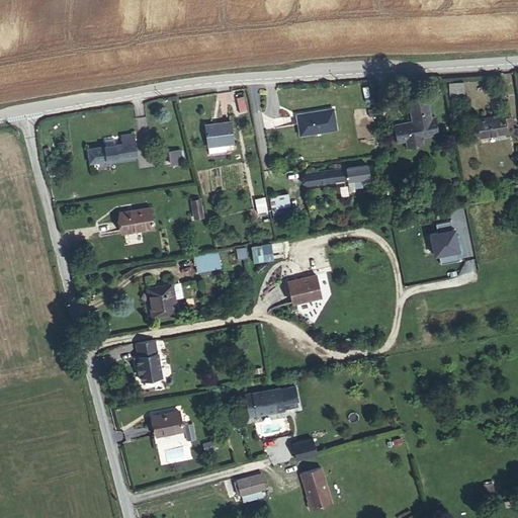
[(449,95),(464,93),(463,79),(447,81),(449,95)]
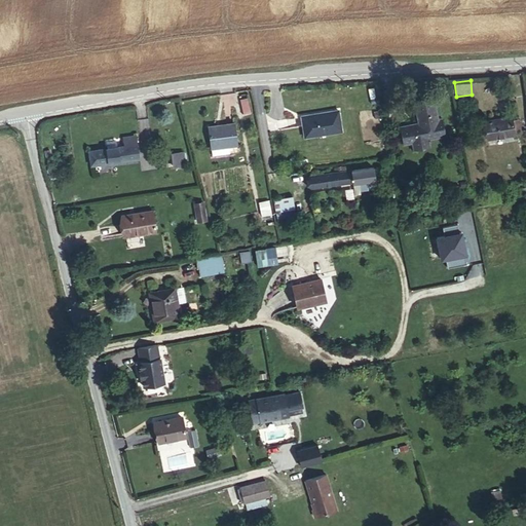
[(433,99),(414,103),(418,122),(400,126),(403,143),(412,142),(413,149),(429,145),(428,139),(445,135),(442,117),(437,118),(433,99)]
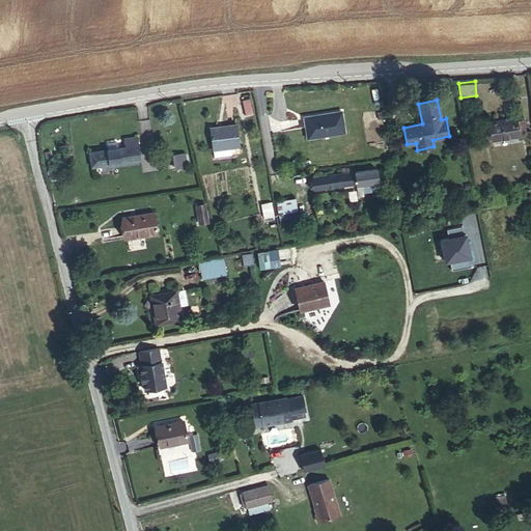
[(343,111),(306,115),(308,137),(345,132),(343,111)]
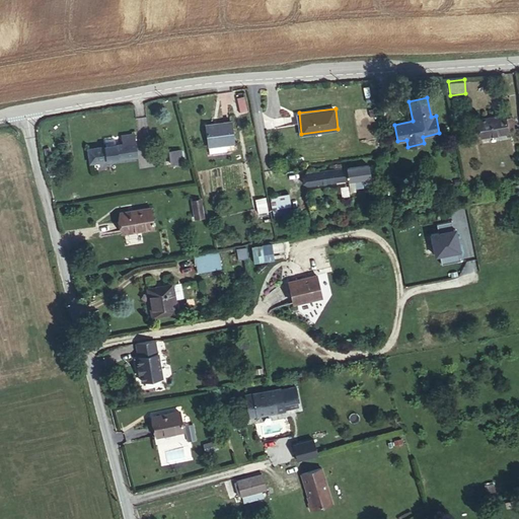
[(508,132),(505,115),(478,120),(482,137),(508,132)]
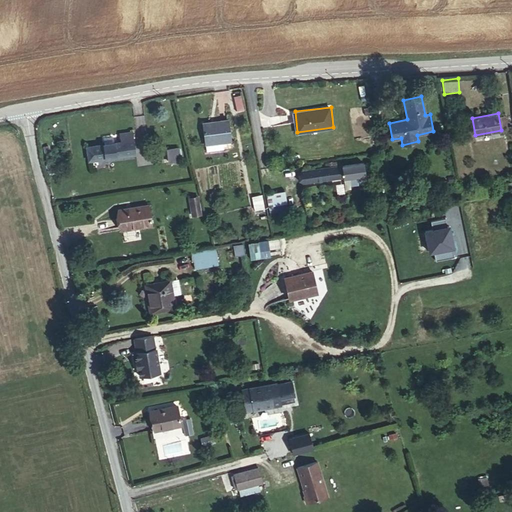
[(205,144),(231,141),(228,119),(202,123),(205,144)]
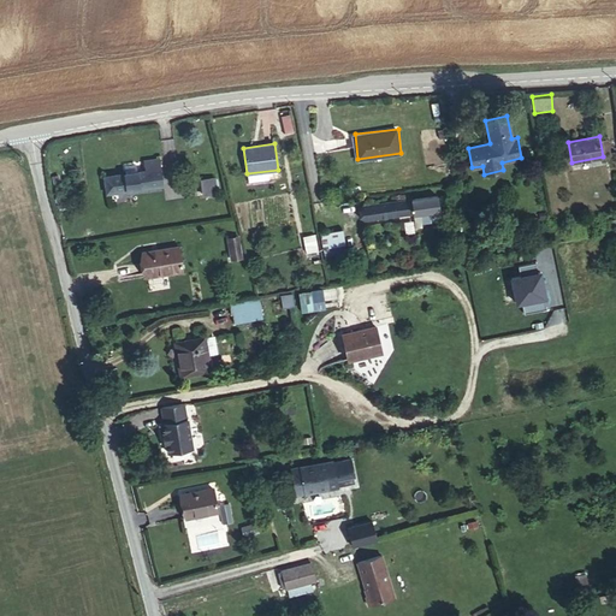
[(144,161),(146,171),(144,171),(105,177),(107,193),(163,185),(159,159),(144,161)]
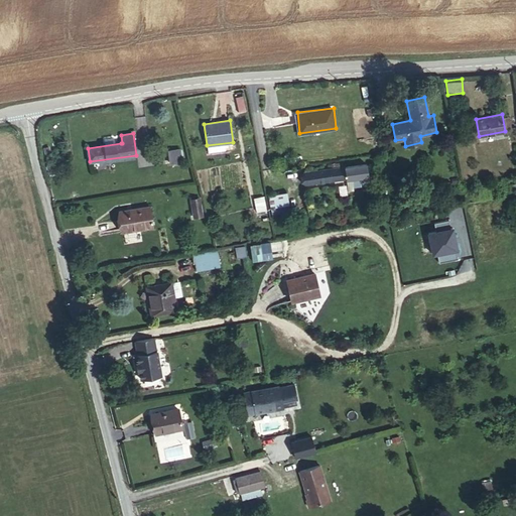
[(180,155),(172,156),(174,168),(182,167),(180,155)]
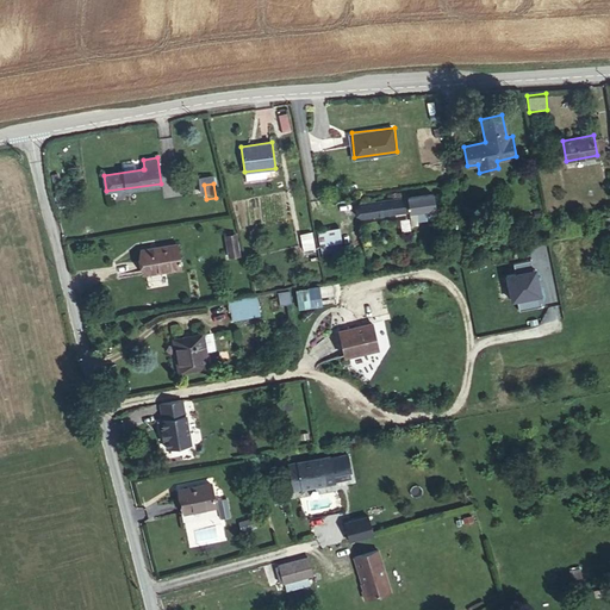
[(361,218),(417,211),(435,209),(433,194),(408,198),(360,204),(361,218)]
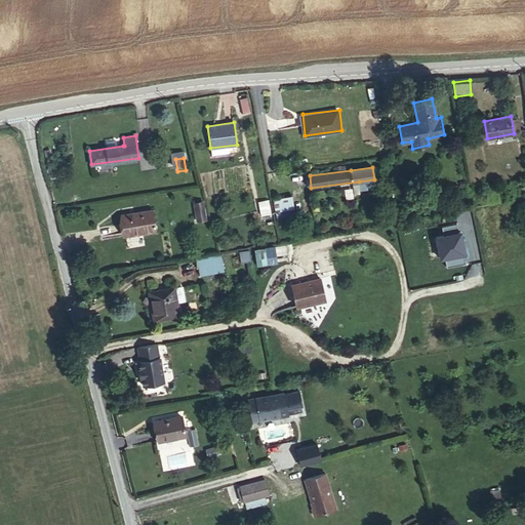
[(288,208),(286,197),(274,199),(276,211),(288,208)]
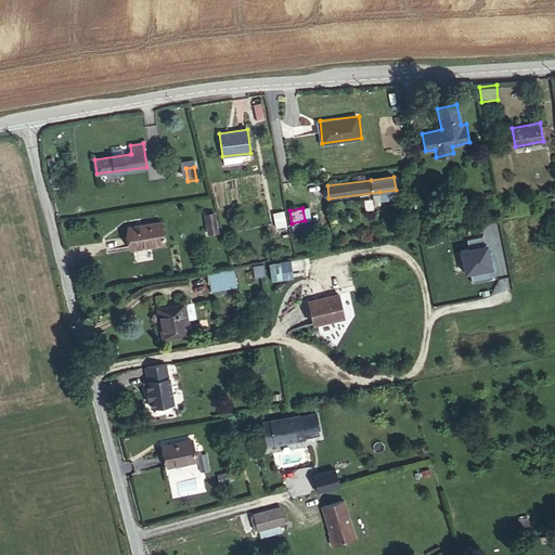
[(275,228),(285,226),(282,211),(273,214),(275,228)]
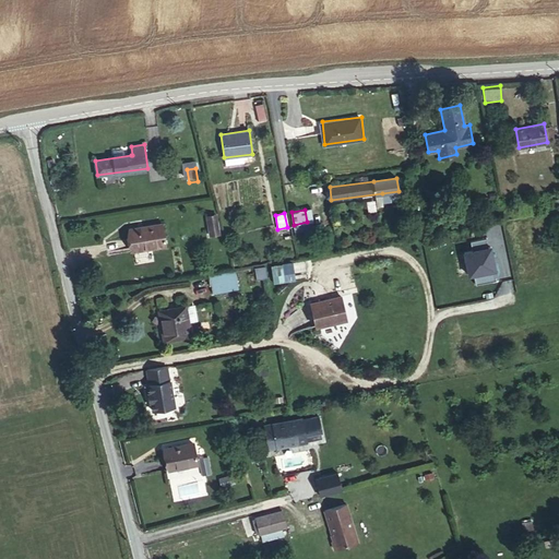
[(209,226),(217,224),(215,214),(206,216),(209,226)]
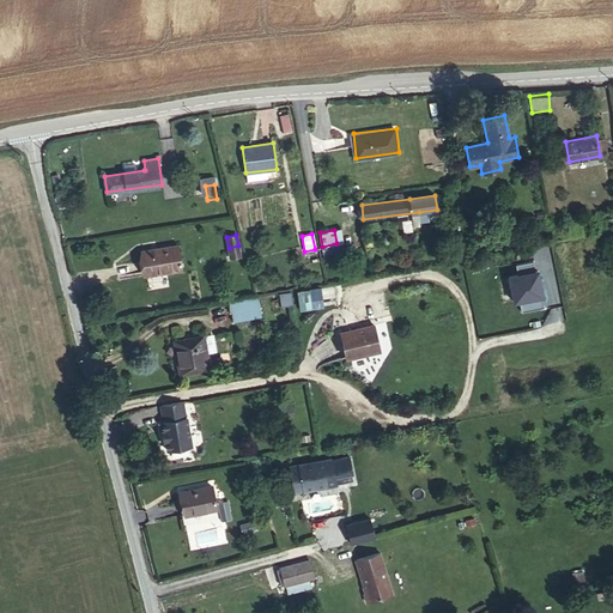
[(182,269),(178,244),(141,250),(145,275),(182,269)]
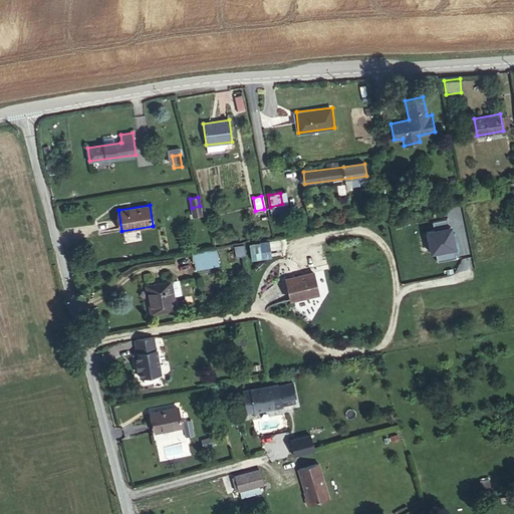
[(202,215),(200,206),(192,208),(193,216),(202,215)]
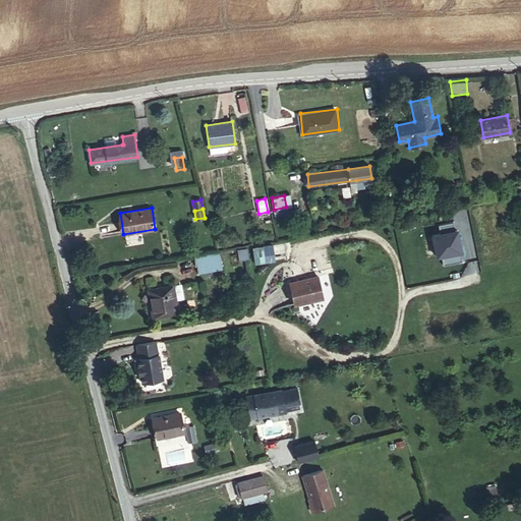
[(278,242),(264,245),(266,261),(281,257),(278,242)]
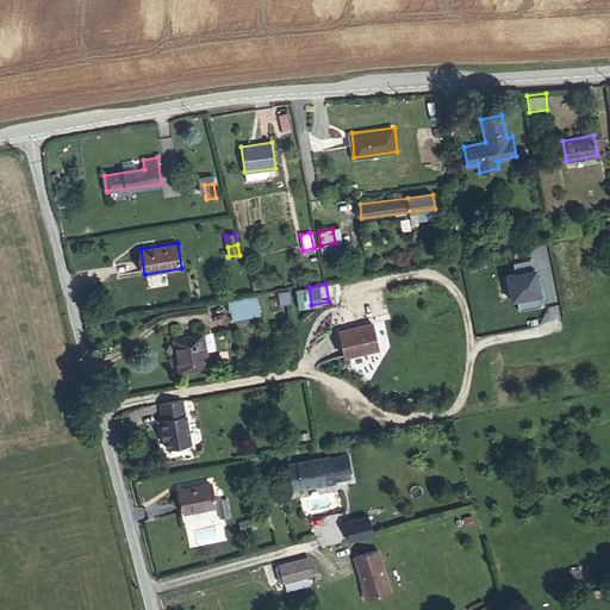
[(309,287),(291,290),(294,307),(311,305),(309,287)]
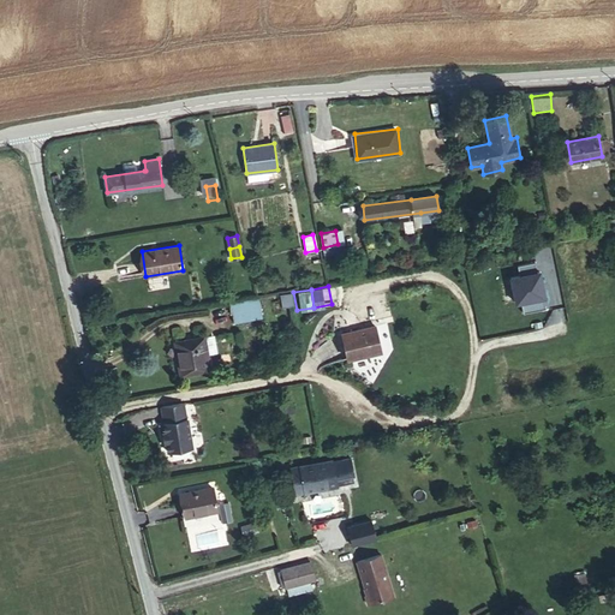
[(290,293),(279,294),(281,308),(292,305),(290,293)]
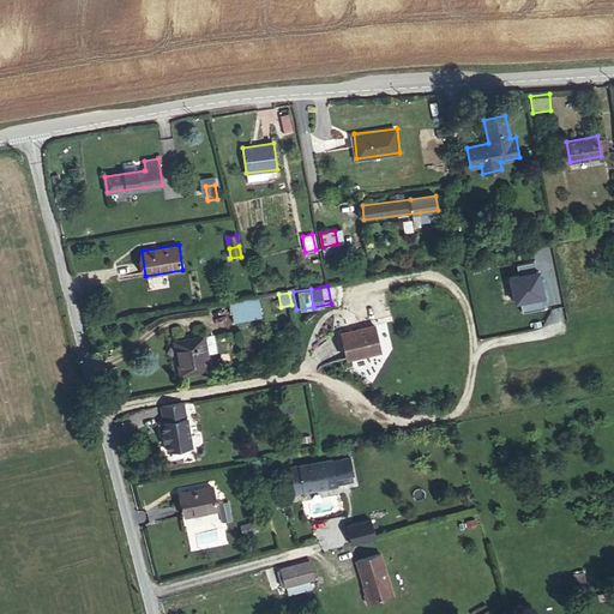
[(253,315),(259,314),(257,301),(251,302),(250,300),(230,302),(233,312),(234,312),(235,321),(253,318),(253,315)]
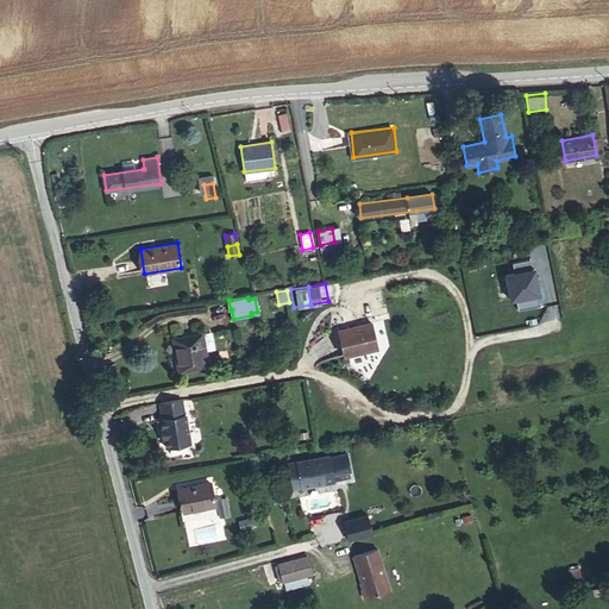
[(374,324),(339,331),(345,357),(380,350),(374,324)]
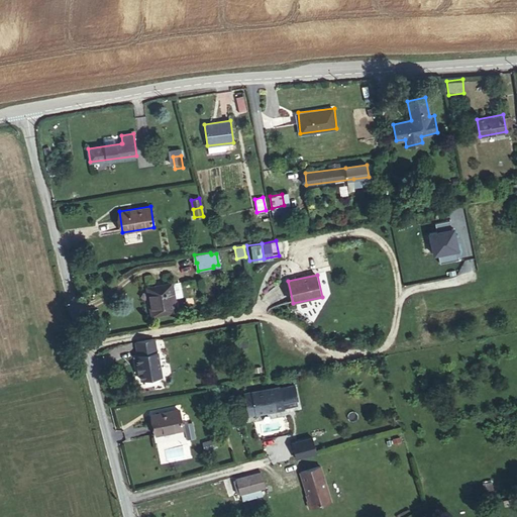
[(178,282),(172,283),(174,298),(182,296),(180,283),(178,282)]
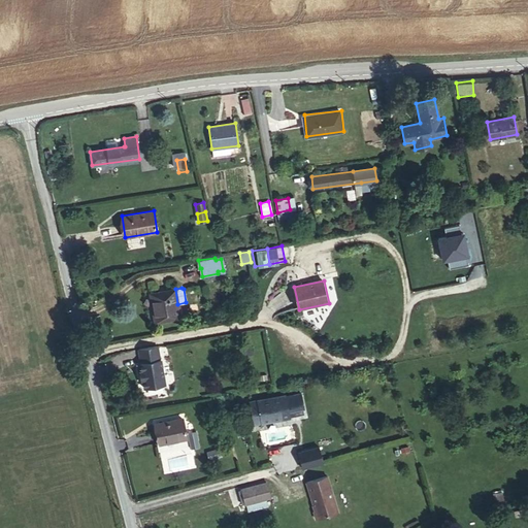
[(177,304),(175,289),(150,293),(155,323),(180,318),(177,304)]
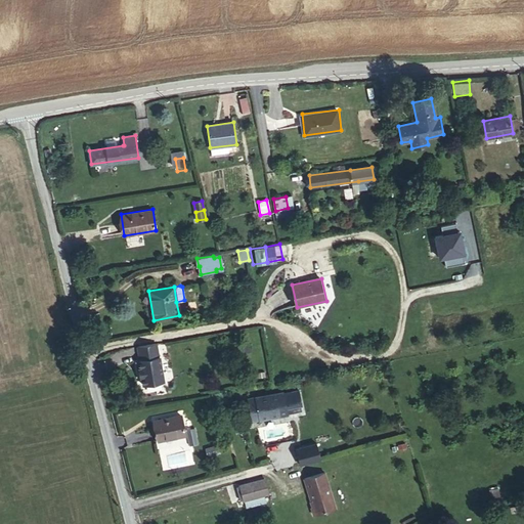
[(155,343),(136,346),(138,360),(137,360),(138,368),(136,368),(138,378),(140,377),(141,386),(162,382),(158,356),(157,357),(155,343)]
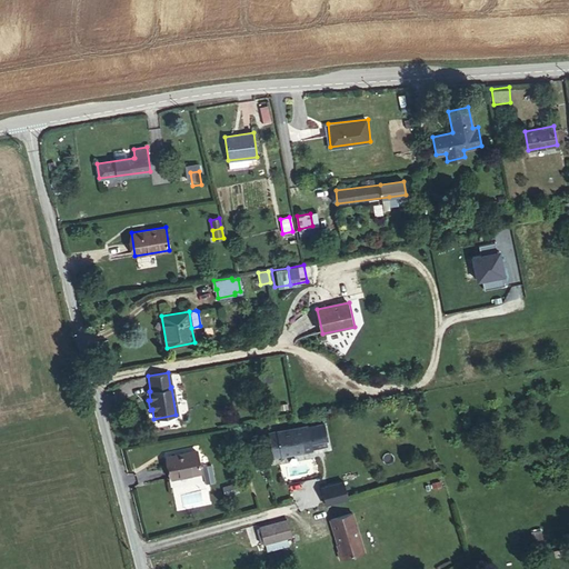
[(306,425),(269,432),(273,457),(311,450),(306,425)]
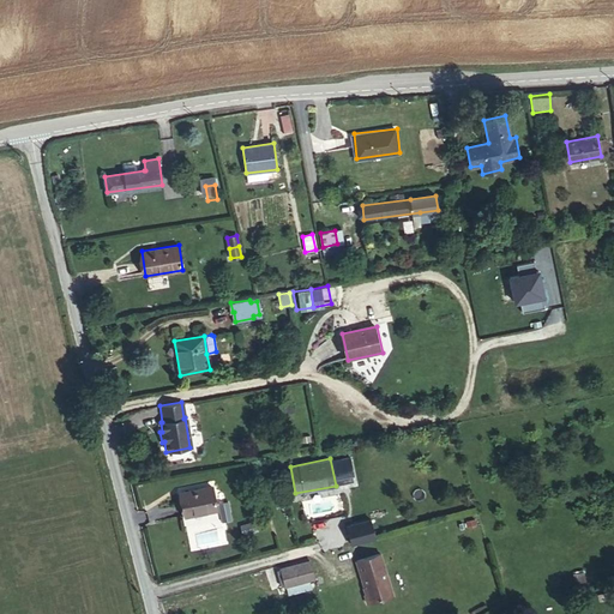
[(336,475),(337,482),(353,479),(351,471),(336,475)]
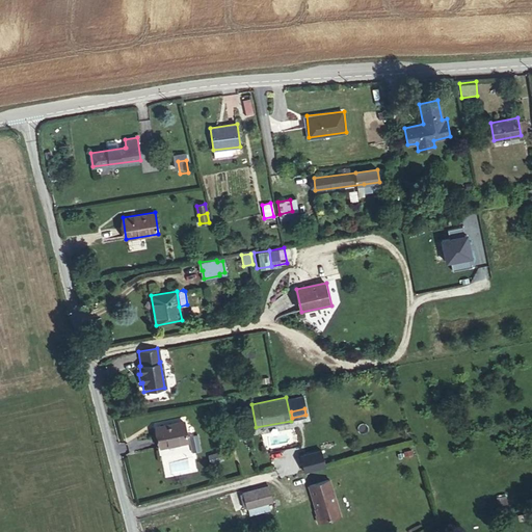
[(161,447),(188,442),(184,422),(157,427),(161,447)]
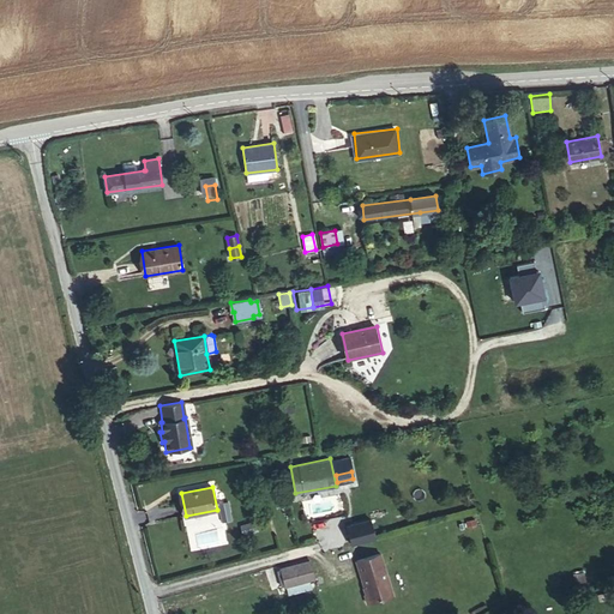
[(348,527),(353,546),(375,540),(371,521),(348,527)]
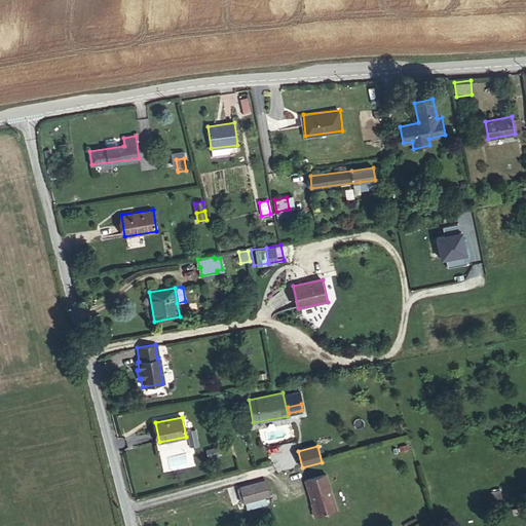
[(326,474),(305,480),(313,508),(312,510),(314,517),(336,510),(326,474)]
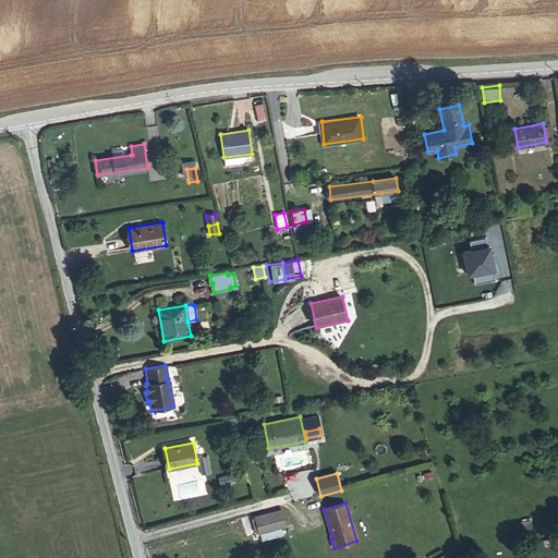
[(523,536),(533,534),(530,521),(521,522),(523,536)]
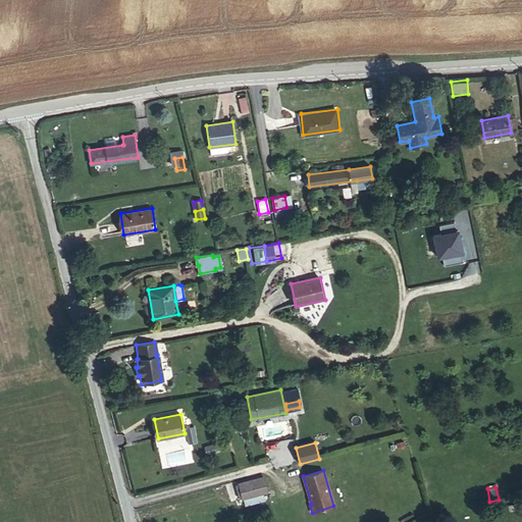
[(263,493),(243,499),(245,506),(264,501),(263,493)]
